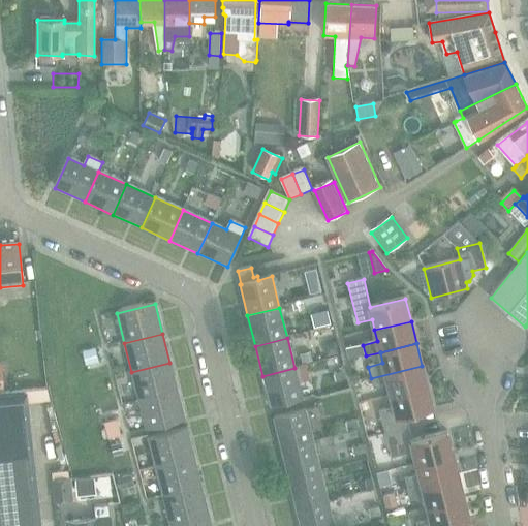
[(138,401),(177,392),(169,363),(131,372),(138,401)]
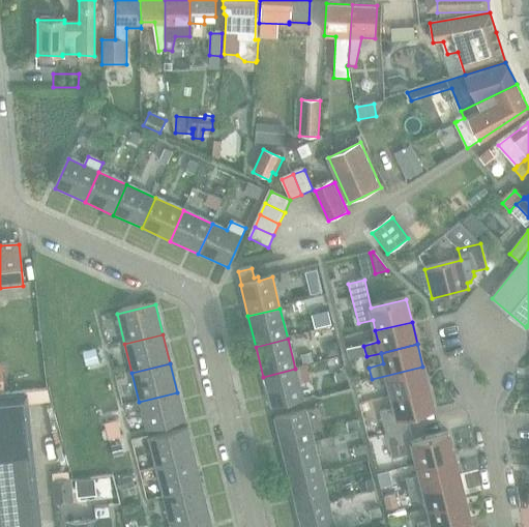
[(391,398),(428,388),(422,367),(372,379),(375,390),(389,386),(391,398)]
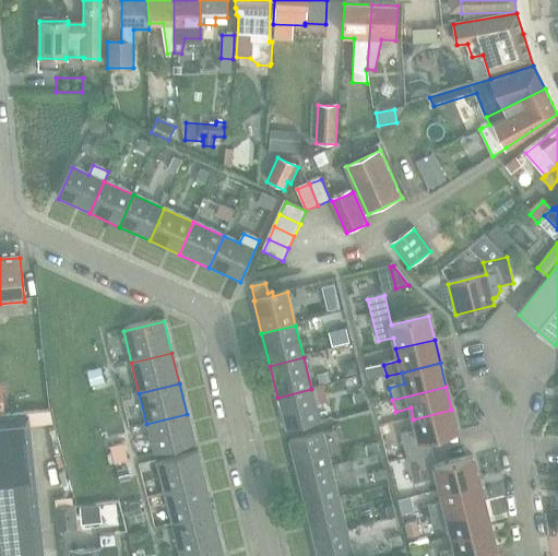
[(311,389),(277,398),(286,430),(320,423),(311,389)]
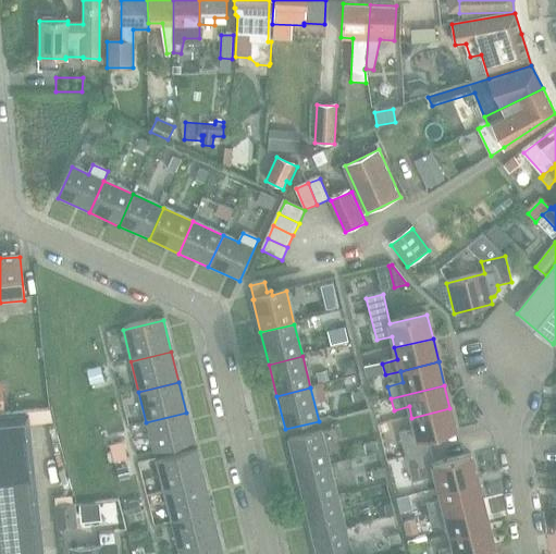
[(351,396),(354,404),(366,401),(363,393),(351,396)]
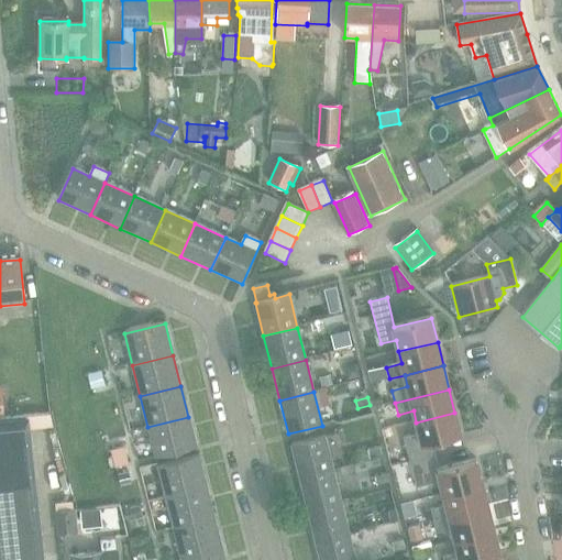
[(410,463),(436,457),(432,443),(461,437),(454,413),(416,423),(419,435),(404,438),(410,463)]
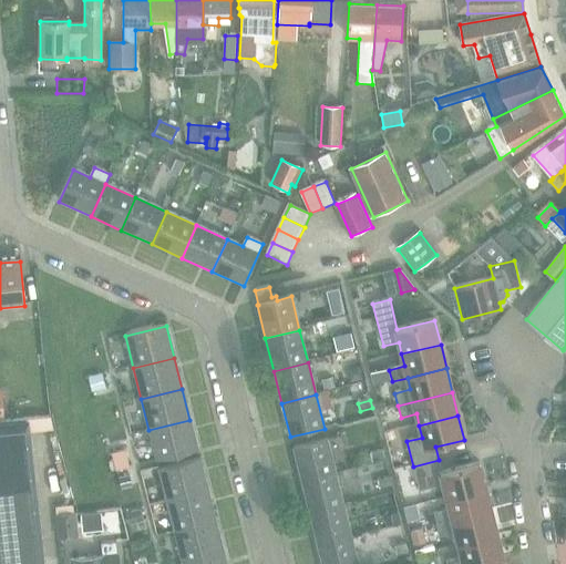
[(189,420),(148,430),(156,462),(197,452),(189,420)]
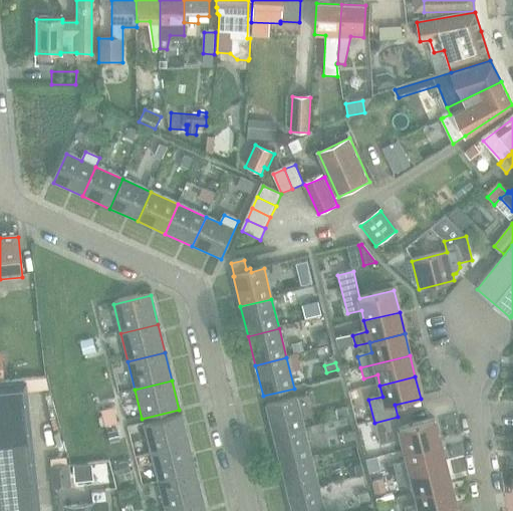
[(39,510),(25,386),(0,389),(0,510),(39,510)]
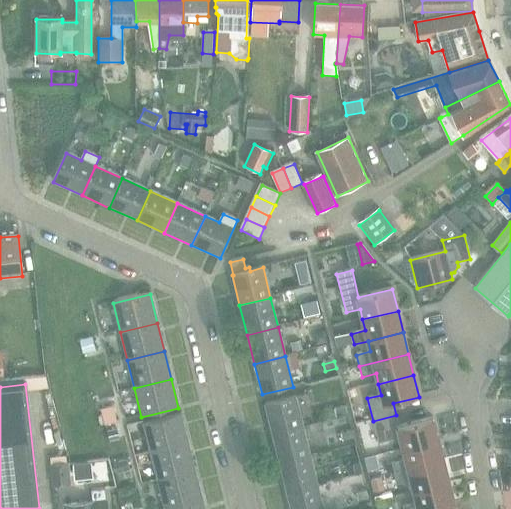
[(272,436),(303,428),(296,398),(265,406),(272,436)]
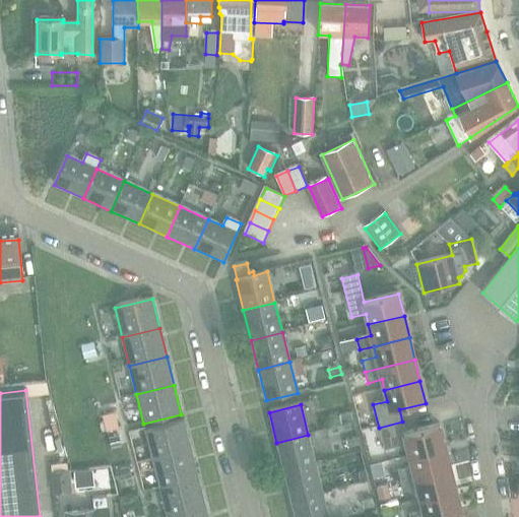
[(340,416),(341,425),(352,422),(351,414),(340,416)]
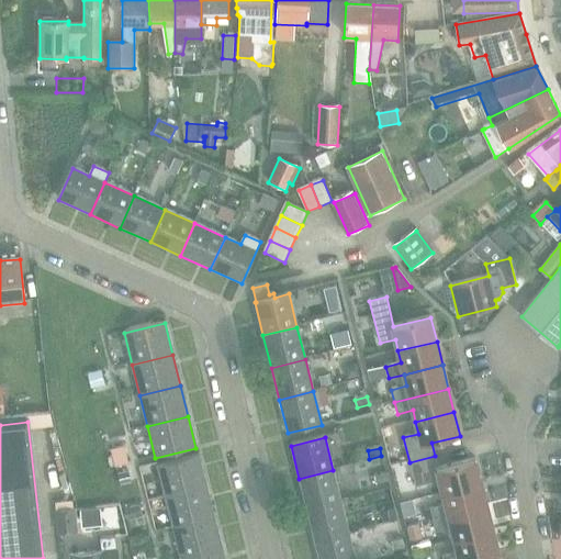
[(166,499),(206,488),(199,456),(157,467),(166,499)]
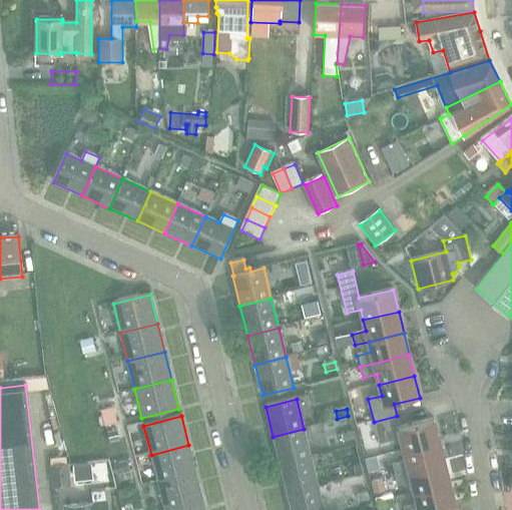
[(404,450),(439,442),(434,420),(400,428),(397,416),(374,422),(379,445),(401,439),(404,450)]
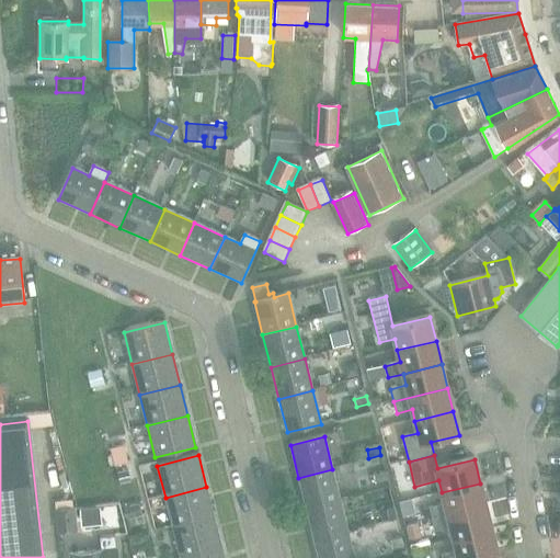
[(306,510),(340,501),(332,469),(298,478),(306,510)]
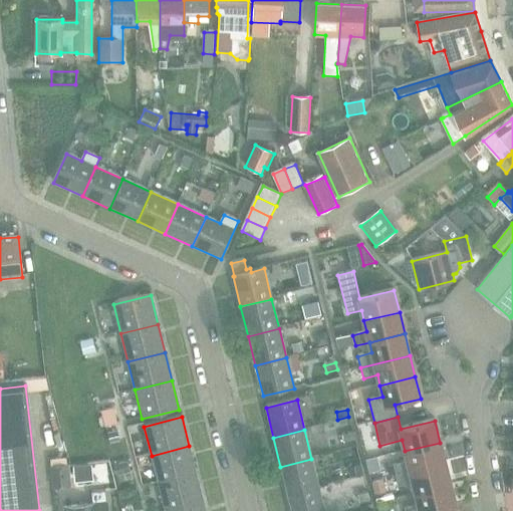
[(342,437),(344,444),(355,442),(353,434),(342,437)]
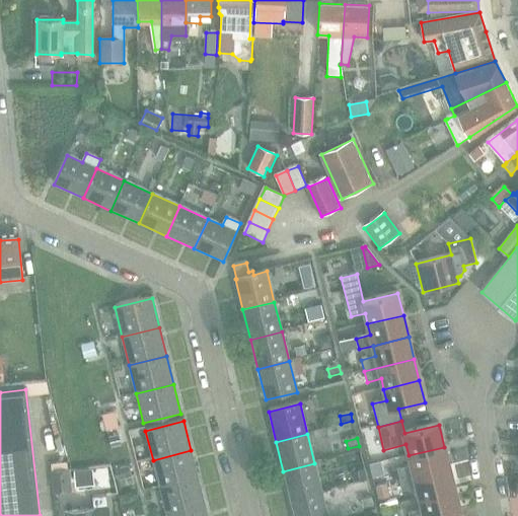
[(399,481),(450,468),(444,447),(409,455),(412,466),(397,469),(399,481)]
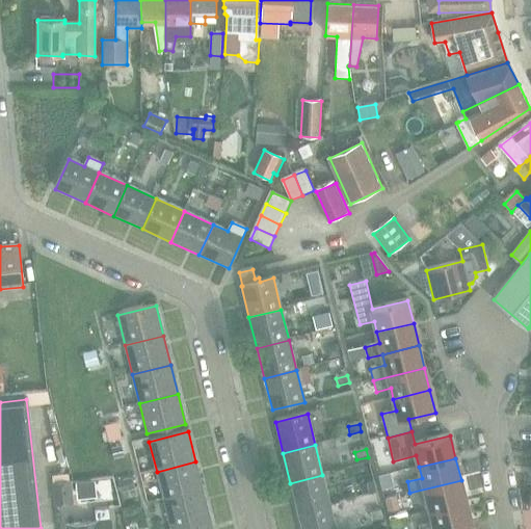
[(164,501),(203,491),(195,461),(157,472),(164,501)]
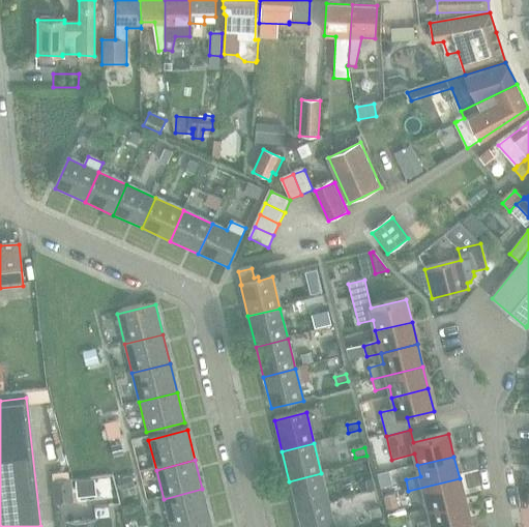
[(83,489),(105,487),(106,496),(117,495),(114,466),(81,469),(83,489)]
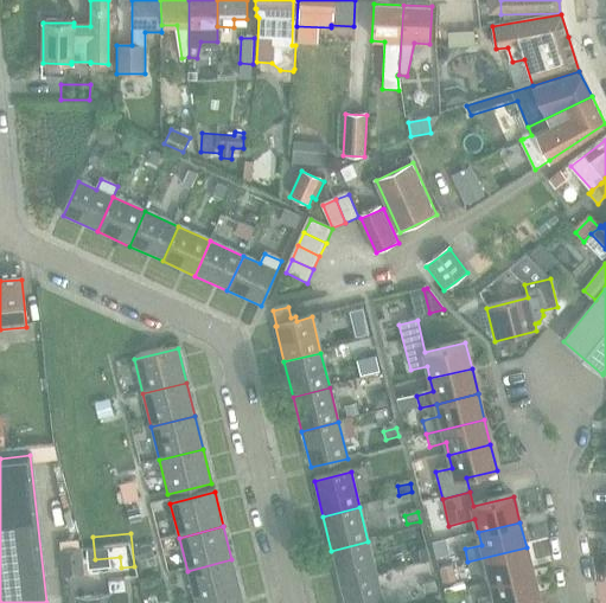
[(340,585),(377,577),(368,541),(331,551),(340,585)]
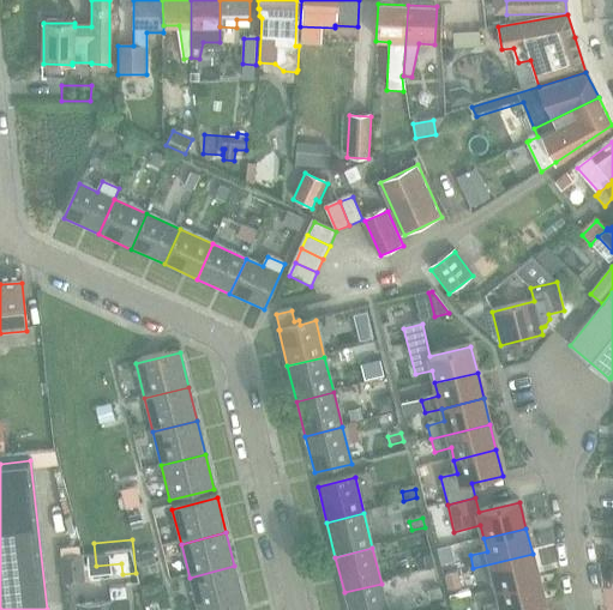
[(497,590),(539,579),(533,554),(473,568),(476,581),(493,577),(497,590)]
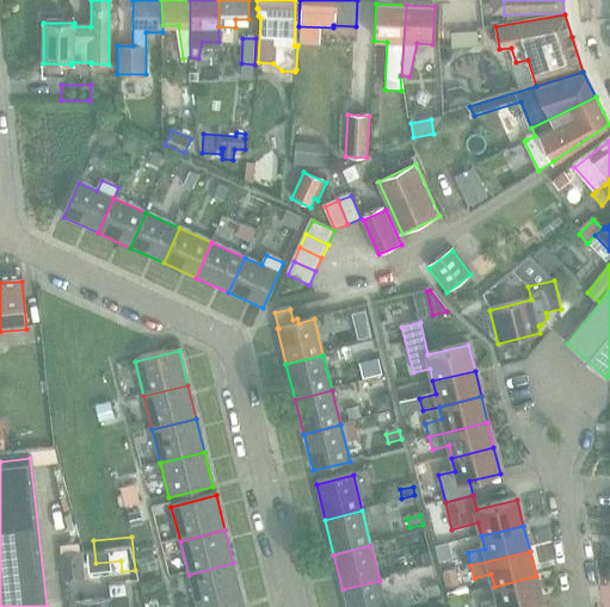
[(62,557),(65,581),(85,578),(81,555),(62,557)]
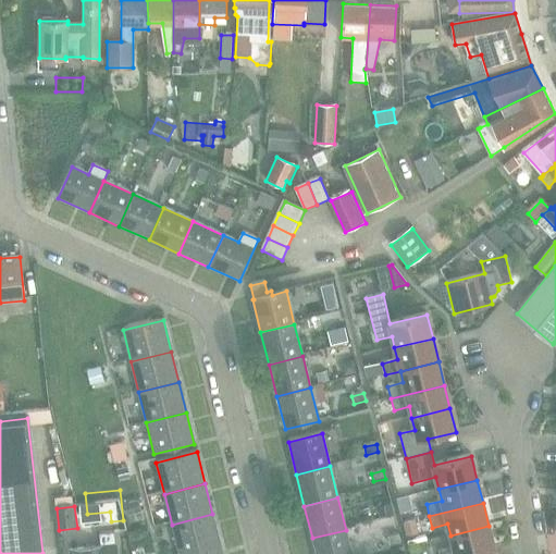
[(187,553),(220,544),(212,514),(172,525),(180,553),(187,553)]
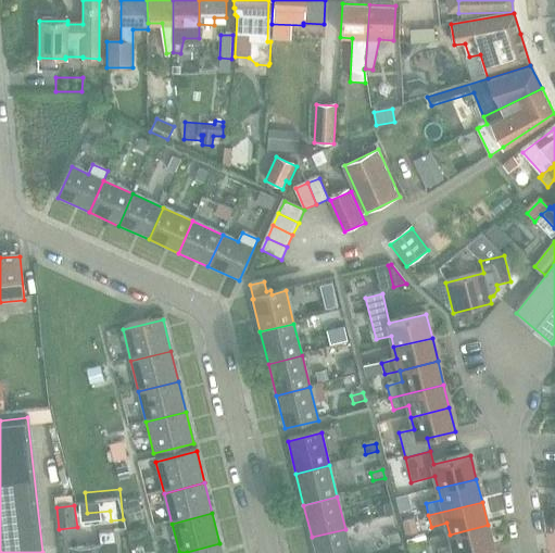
[(488,525),(450,535),(453,547),(437,551),(437,552),(479,552),(493,549),(488,525)]
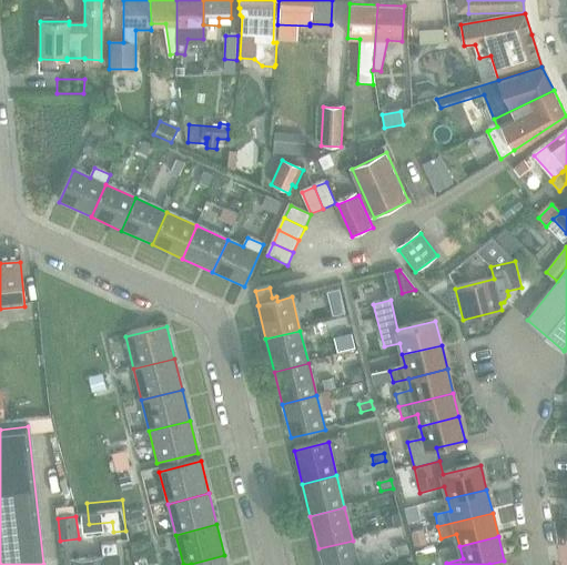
[(358,564),(353,541),(319,548),(322,564),(358,564)]
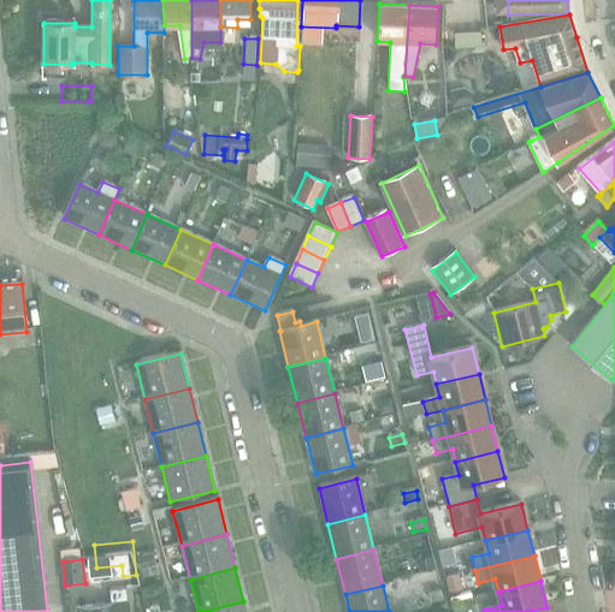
[(80,608),(80,611),(130,611),(126,589),(110,590),(112,605),(80,608)]
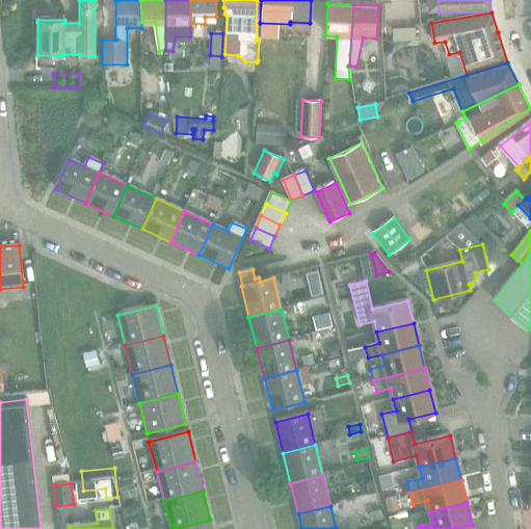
[(371,513),(373,522),(383,519),(381,511),(371,513)]
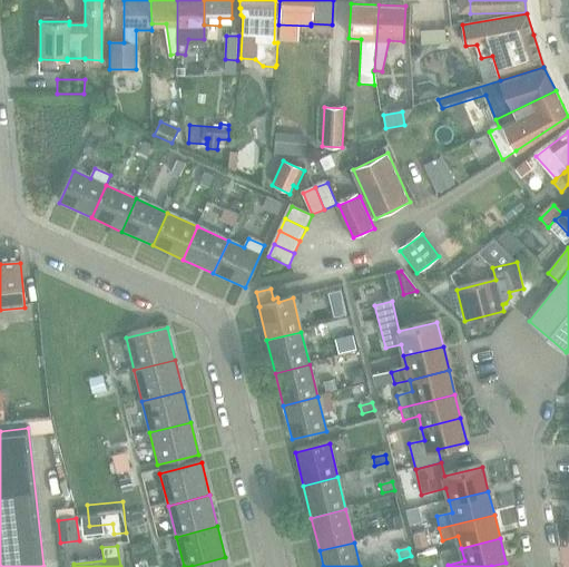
[(226,566),(225,557),(192,566),(226,566)]
